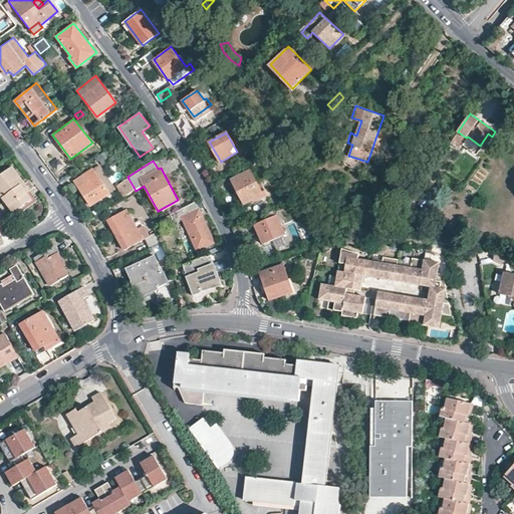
[(100,165),(75,181),(90,204),(115,188),(100,165)]
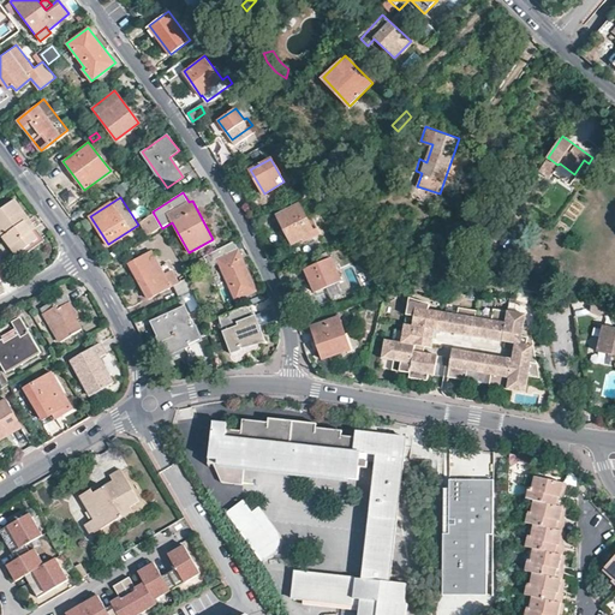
[(25,221),(29,219),(13,198),(0,208),(0,232),(16,254),(37,237),(31,231),(25,221)]
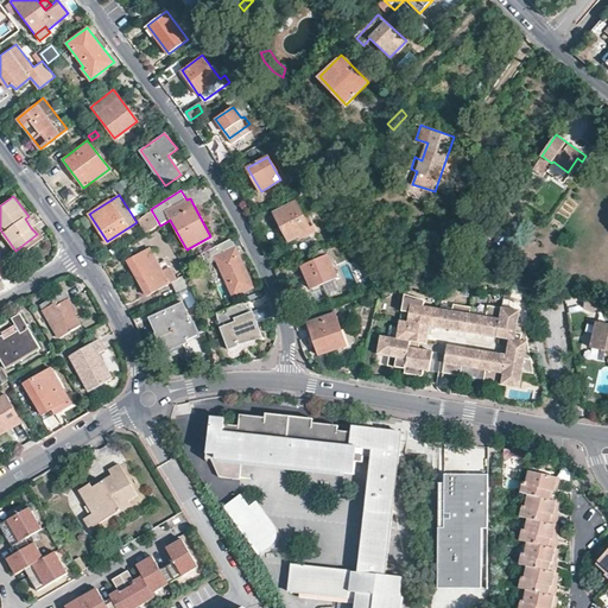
[(296,202),(274,213),(287,240),(299,234),(301,238),(315,230),(308,214),(303,217),(296,202)]
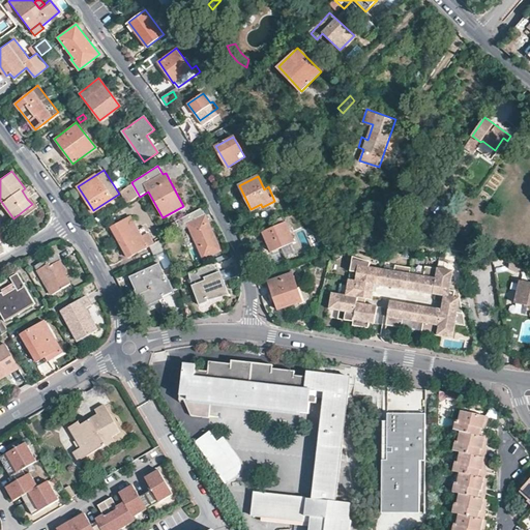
[(140,197),(133,184),(123,190),(131,202),(140,197)]
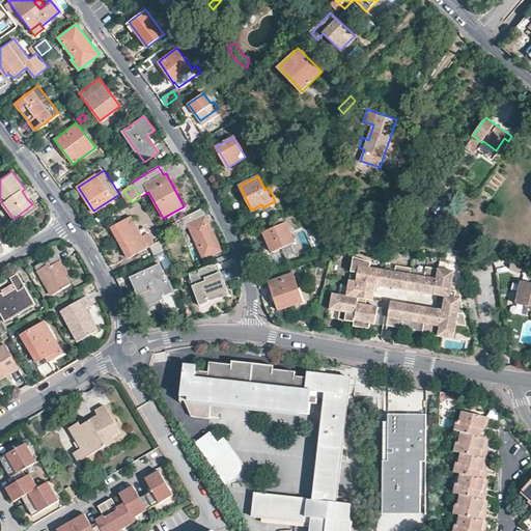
[(31,197),(25,189),(22,191),(27,199),(31,197)]
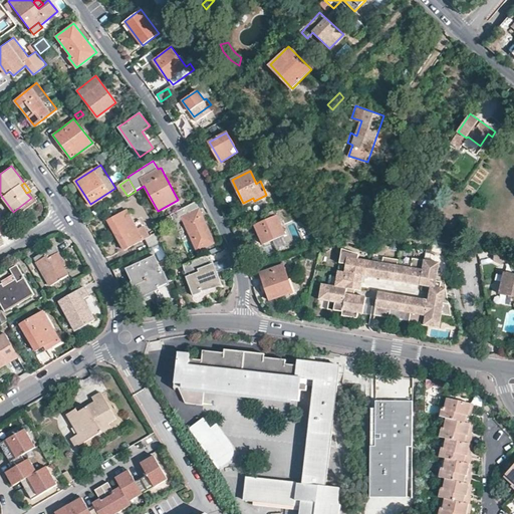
[(215,243),(196,202),(178,210),(170,214),(175,224),(182,220),(197,251),(215,243)]
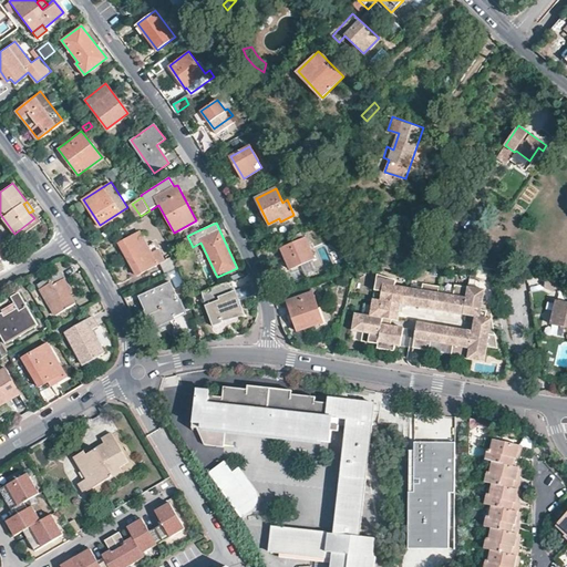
[(140,232),(120,243),(137,276),(160,264),(164,272),(178,266),(173,257),(164,261),(155,243),(147,247),(140,232)]
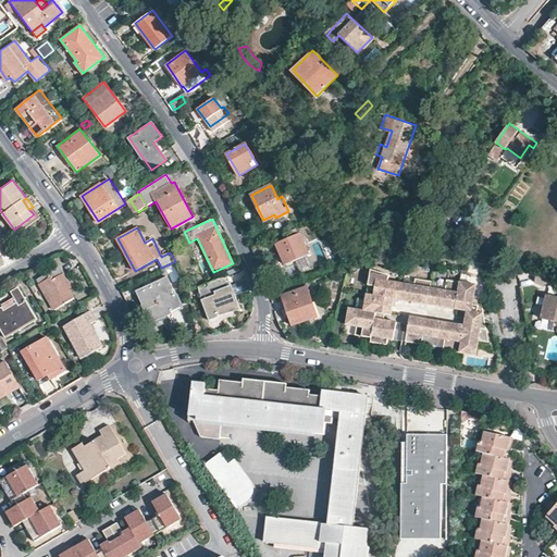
[(299,234),(276,244),(284,264),(309,255),(299,234)]
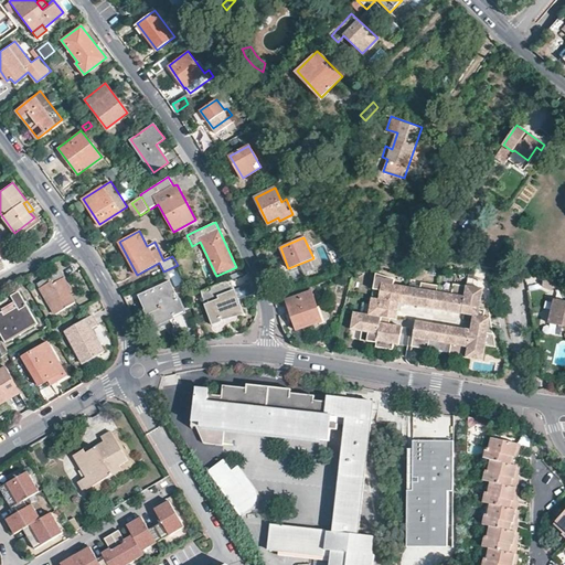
[(48,276),(36,283),(40,287),(40,288),(55,313),(75,301),(65,286),(67,285),(59,270),(50,276),(48,276)]
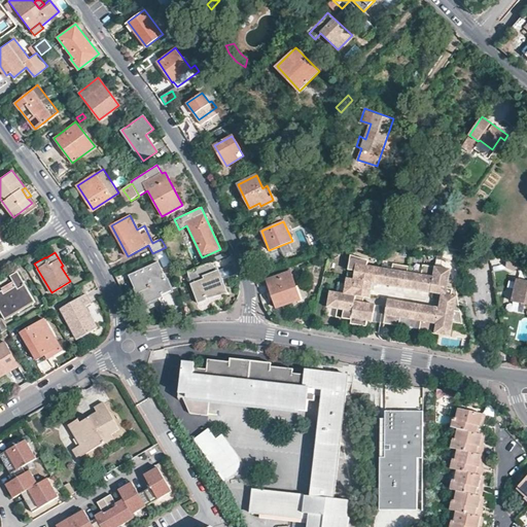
[(366,318),(372,319),(374,303),(362,301),(353,299),(354,293),(363,295),(369,296),(372,280),(390,284),(391,281),(403,283),(403,286),(416,288),(417,285),(429,287),(428,290),(441,292),(456,295),(454,279),(448,278),(450,268),(444,267),(433,266),(422,262),(420,273),(407,271),(408,265),(392,261),(391,268),(381,266),(366,264),(367,258),(350,252),(347,268),(354,269),(352,277),(346,276),(345,281),(343,291),(336,289),(329,288),(326,305),(337,307),(335,315),(350,318),(350,322),(365,325),(366,318)]
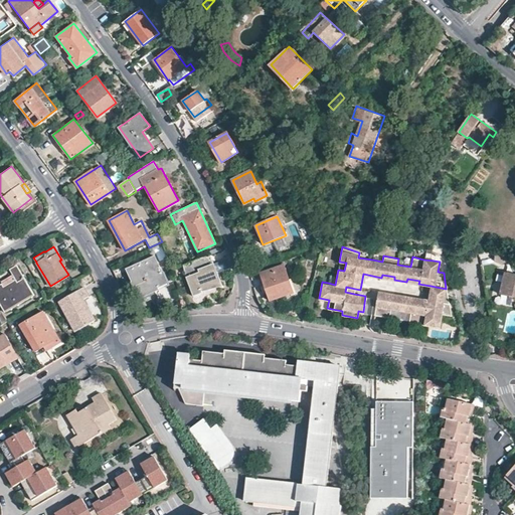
[(425,251),(423,260),(434,261),(436,253),(425,251)]
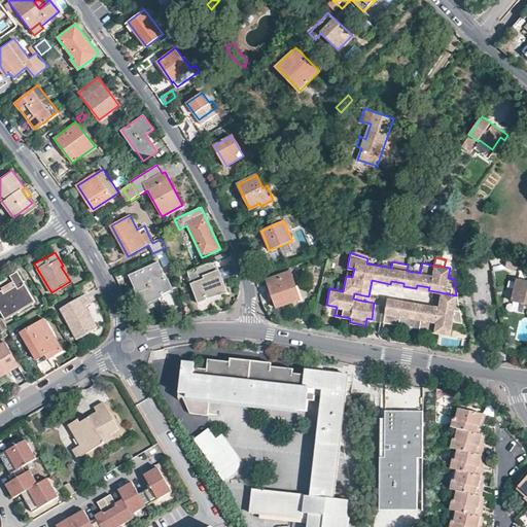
[(159,261),(129,275),(143,305),(159,297),(157,296),(171,289),(159,261)]
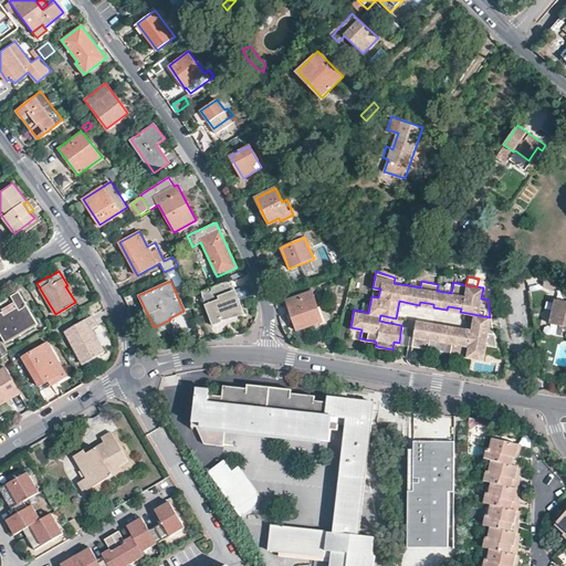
[(227,281),(199,292),(205,305),(219,300),(218,296),(236,290),(233,284),(229,286),(227,281)]
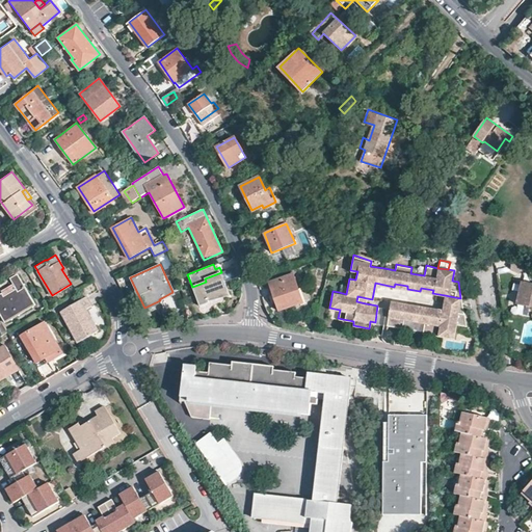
[(239,277),(236,268),(221,274),(225,283),(239,277)]
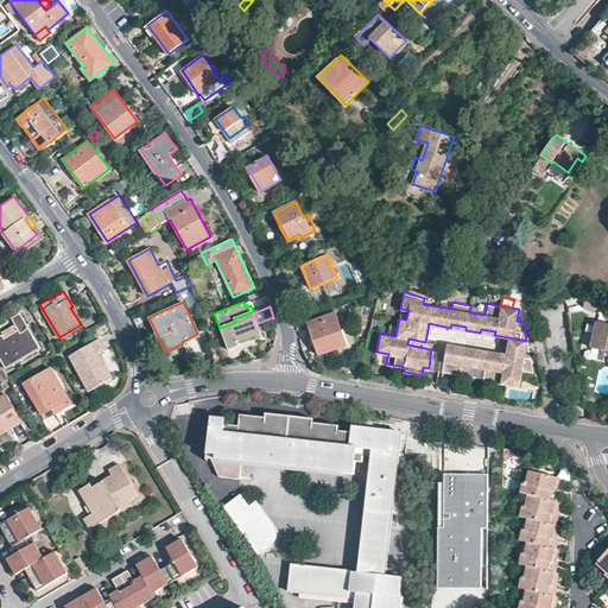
[(258,323),(253,314),(253,311),(234,318),(235,322),(220,328),(229,350),(240,346),(239,343),(261,334),(258,323)]
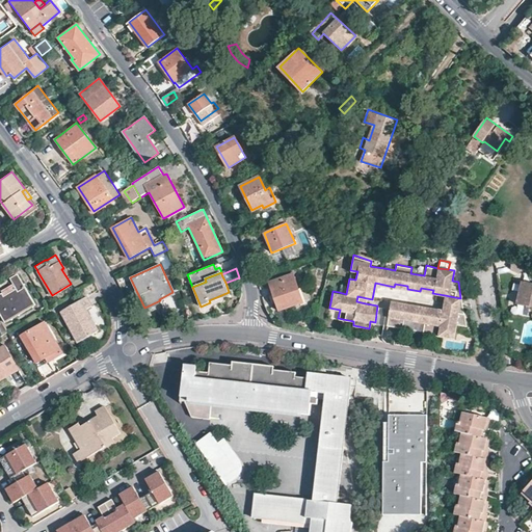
[(2,293),(0,293),(0,313),(5,322),(35,304),(18,273),(9,277),(14,284),(16,288),(4,295),(2,293)]
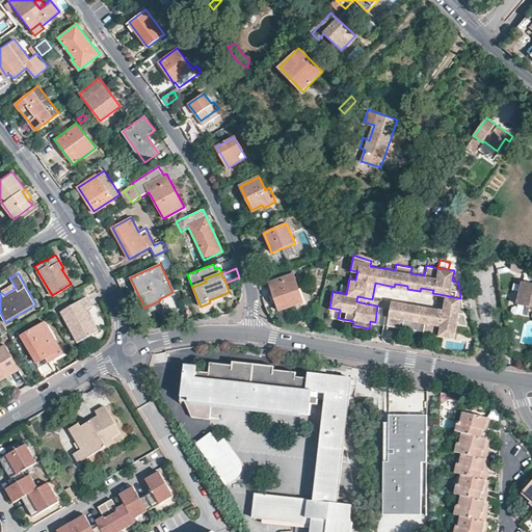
[(293,273),(269,283),(278,311),(302,302),(293,273)]
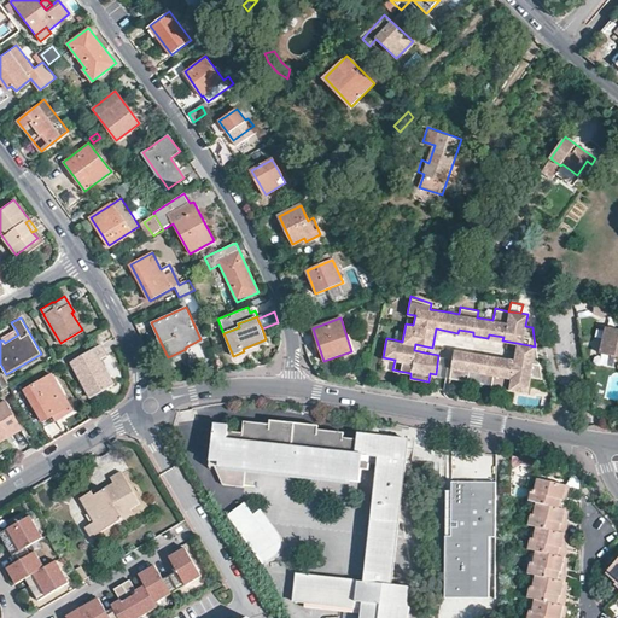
[(396,327),(394,339),(402,342),(404,330),(396,327)]
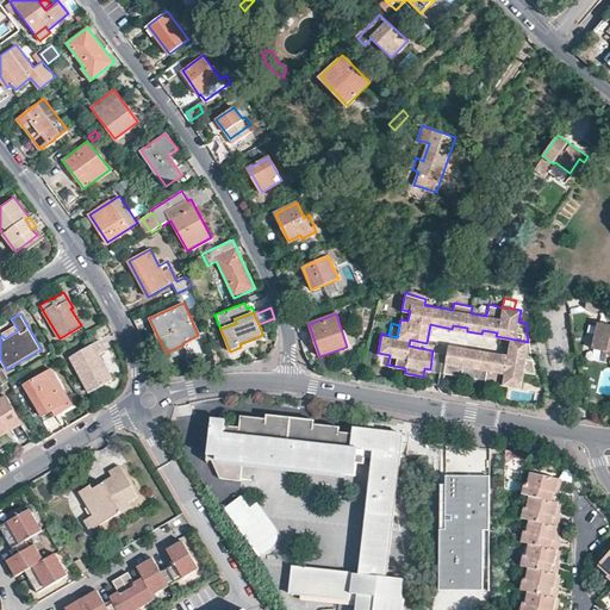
[(609,324),(598,323),(592,348),(609,352),(609,324)]
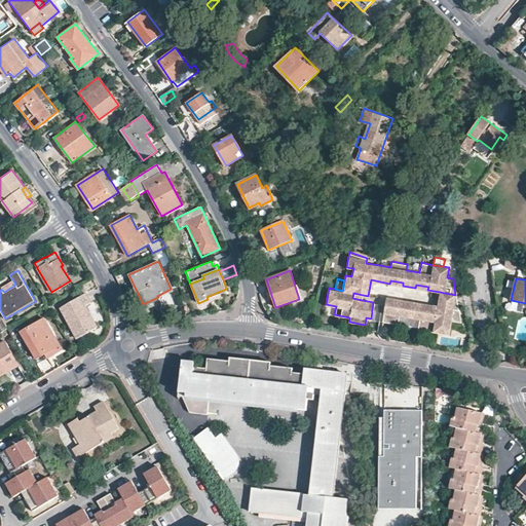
[(15,285),(13,280),(1,288),(2,290),(4,292),(15,285)]
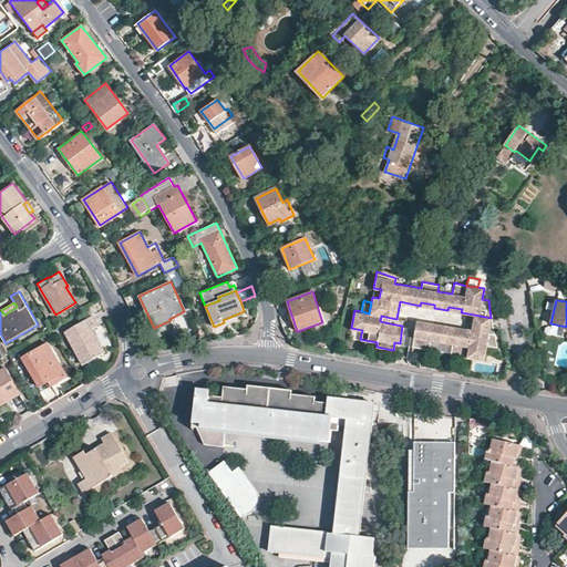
[(474,315),(471,330),(478,331),(480,323),(493,326),(491,318),(474,315)]
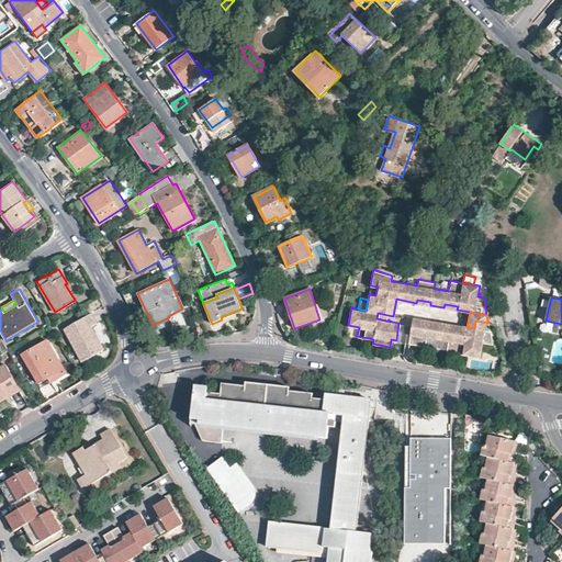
[(91,313),(64,329),(82,361),(103,348),(90,327),(97,323),(91,313)]
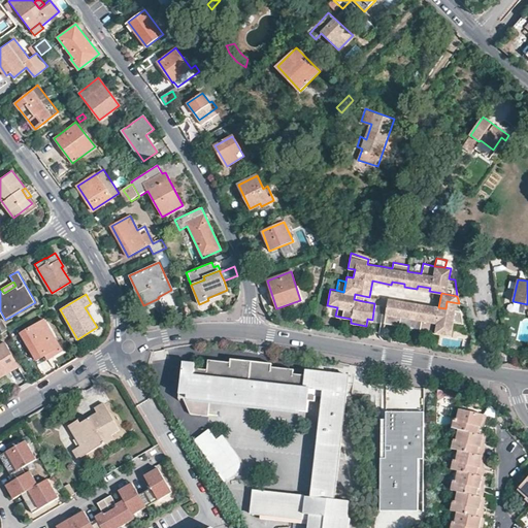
[(450,336),(452,322),(462,324),(459,303),(447,301),(446,308),(438,307),(429,305),(425,307),(422,307),(423,304),(404,301),(403,303),(400,303),(398,300),(388,298),(384,322),(397,324),(398,317),(409,318),(421,320),(419,328),(419,330),(434,333),(450,336)]
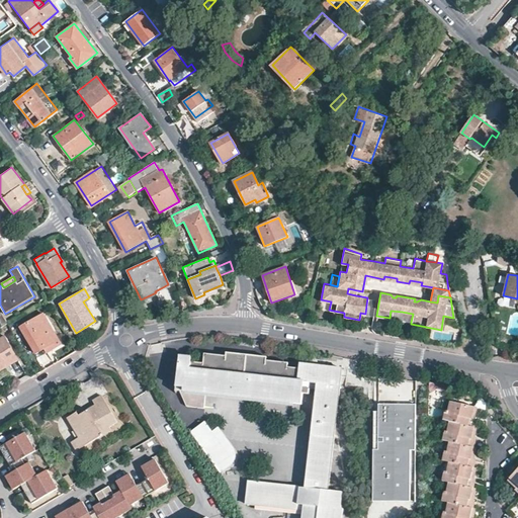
[(376,298),(367,297),(365,314),(373,316),(376,298)]
